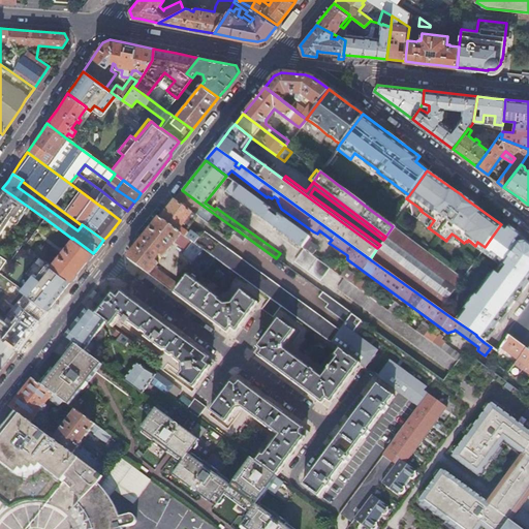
[(309,237),(232,181),(230,185),(225,191),(302,247),(307,240),(308,238),(309,237)]
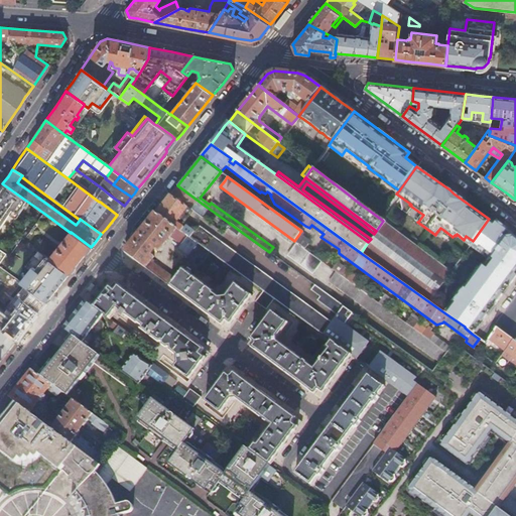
[(0,227),(13,209),(18,212),(26,201),(2,183),(0,186),(0,227)]
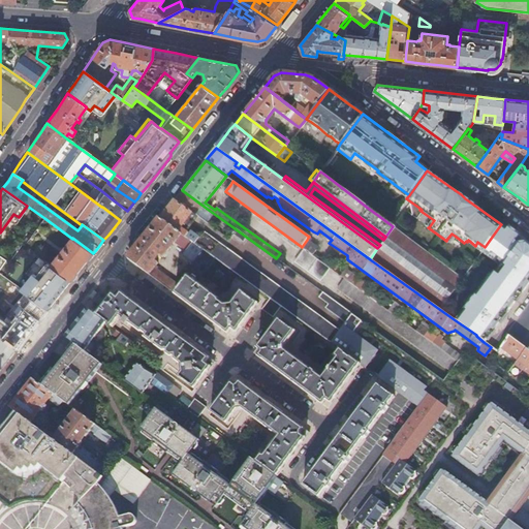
[(195,214),(201,205),(182,190),(180,192),(174,199),(192,213),(192,212),(195,214)]
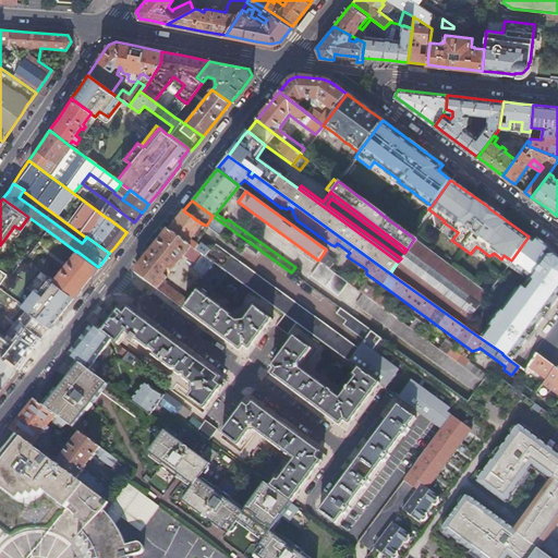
[(109,207),(102,215),(107,218),(108,218),(126,232),(131,227),(134,222),(116,208),(109,203),(108,205),(109,207)]
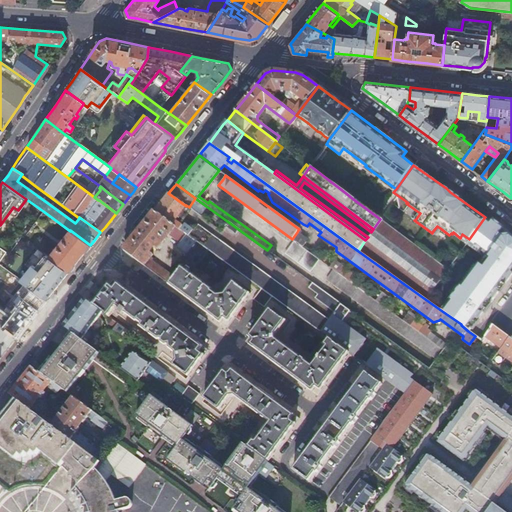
[(179,229),(181,230),(182,228),(185,230),(186,228),(175,220),(186,206),(168,193),(161,202),(154,211),(174,226),(179,229)]
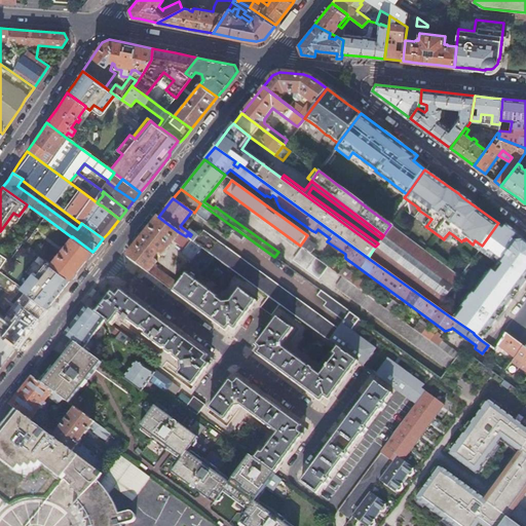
[(212,212),(200,203),(194,213),(204,221),(212,212)]
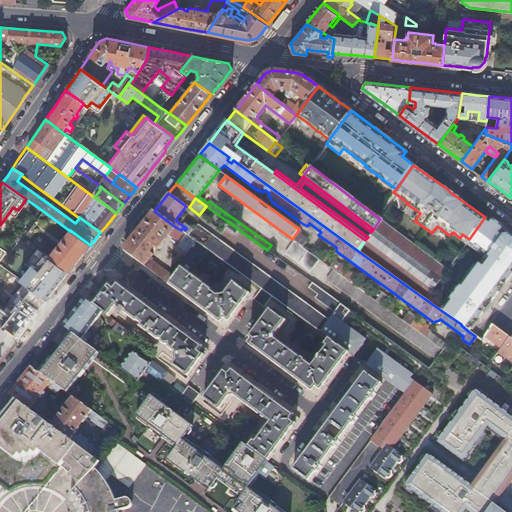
[(174,226),(154,211),(134,236),(123,250),(133,257),(165,281),(170,274),(148,259),(152,254),(149,252),(153,247),(156,249),(168,234),(174,226)]
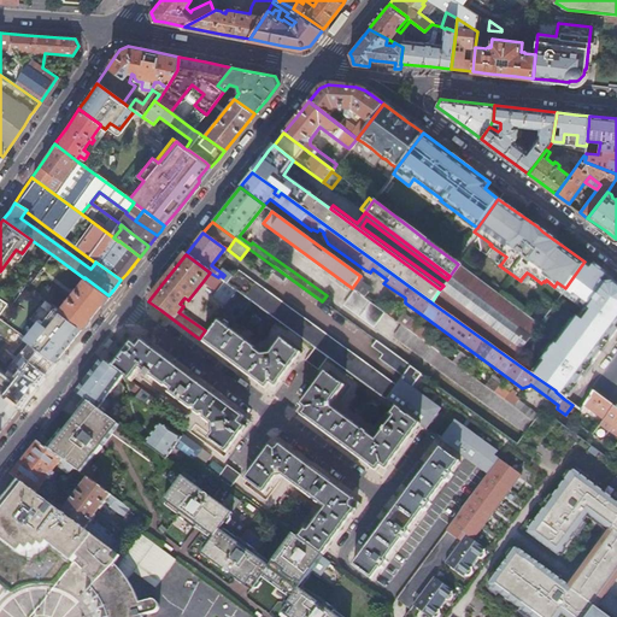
[(542,362),(533,375),(556,391),(556,392),(564,399),(582,375),(616,328),(616,281),(597,266),(594,264),(592,269),(583,263),(565,288),(563,291),(570,297),(571,294),(581,301),(580,303),(585,307),(576,318),(574,317),(554,345),(552,344),(540,360),(542,362)]
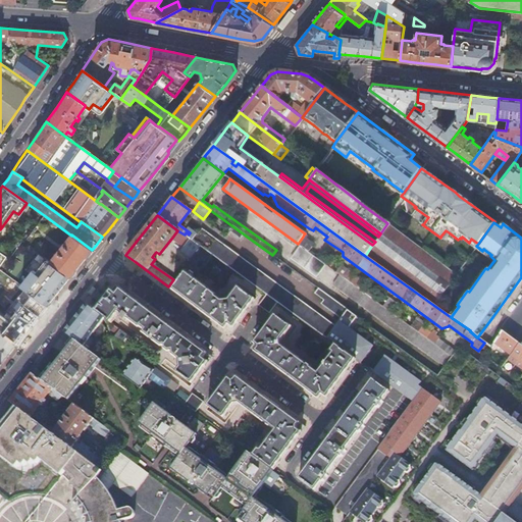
[(372,245),(365,256),(433,305),(456,274),(387,223),(380,233),(378,237),(375,242),(372,245)]
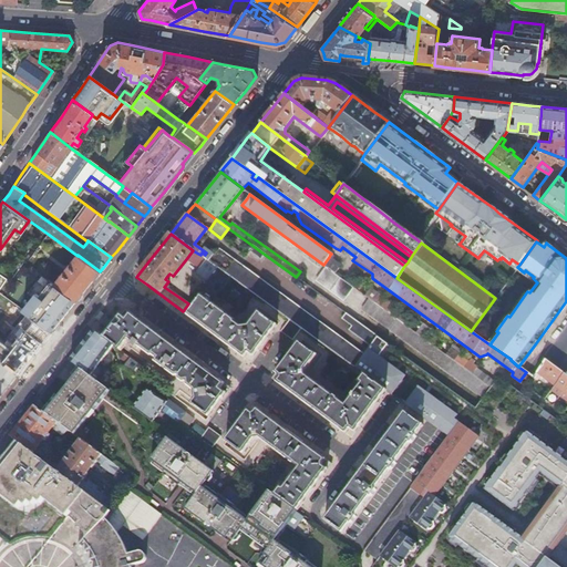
[(259,259),(264,254),(251,245),(248,250),(246,253),(248,254),(249,253),(259,259)]
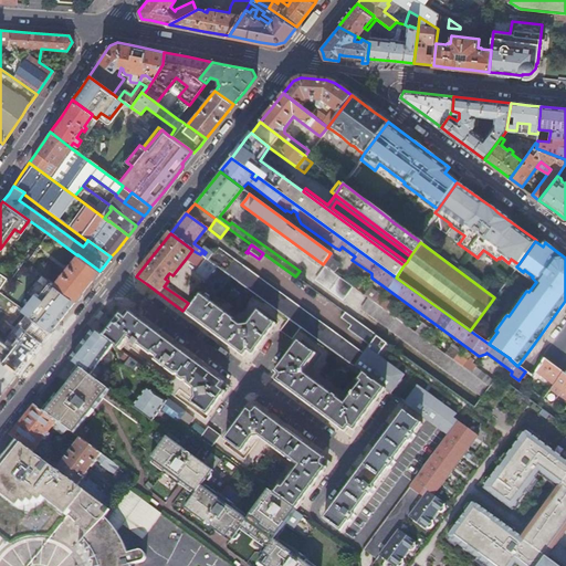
[(300,327),(353,367),(363,353),(218,248),(212,254),(208,261),(216,266),(230,276),(287,318),(300,327)]
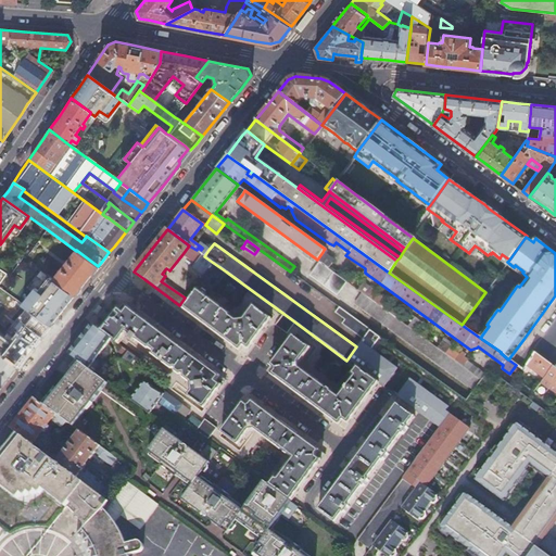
[(194,263),(201,254),(197,250),(194,249),(189,245),(182,254),(193,262),(194,263)]
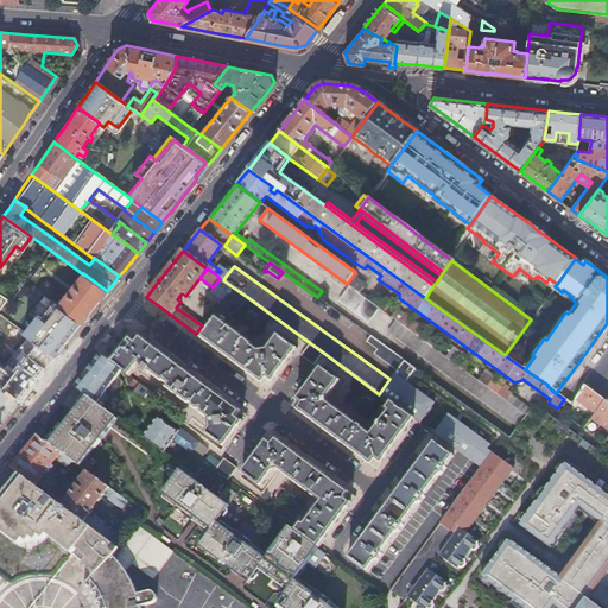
[(83,274),(58,304),(58,305),(81,323),(95,305),(107,291),(83,273),(83,274)]
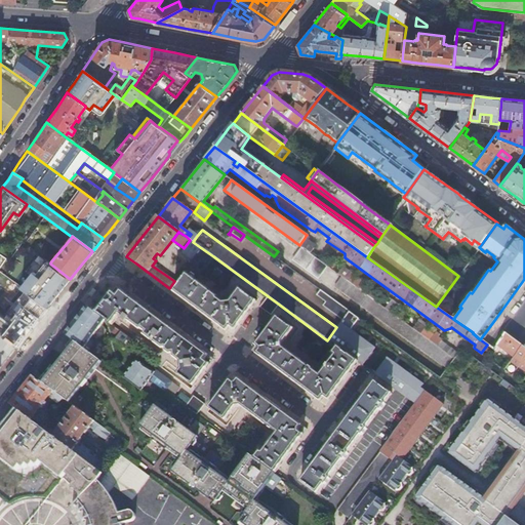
[(305,238),(299,245),(300,246),(310,252),(315,245),(307,240),(308,238),(306,236),(305,238)]
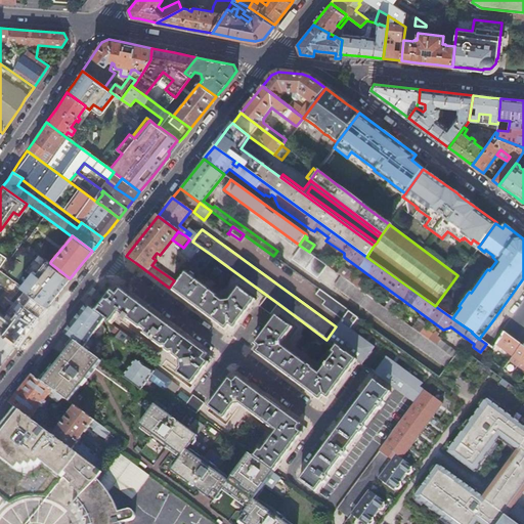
[(464,237),(463,239),(476,249),(478,247),(480,245),(473,239),(471,244),(464,237)]
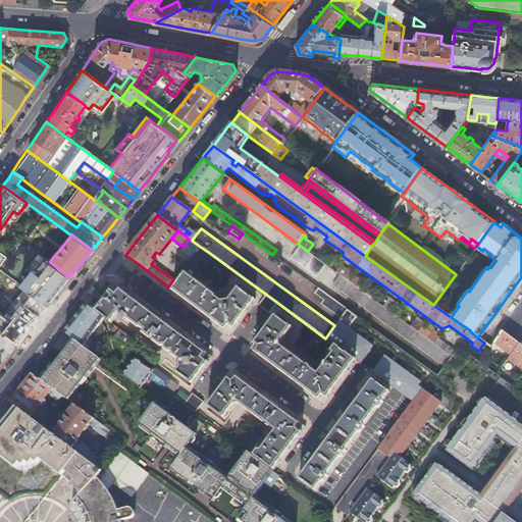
[(199,246),(192,241),(189,239),(183,247),(181,246),(179,250),(190,258),(199,246)]
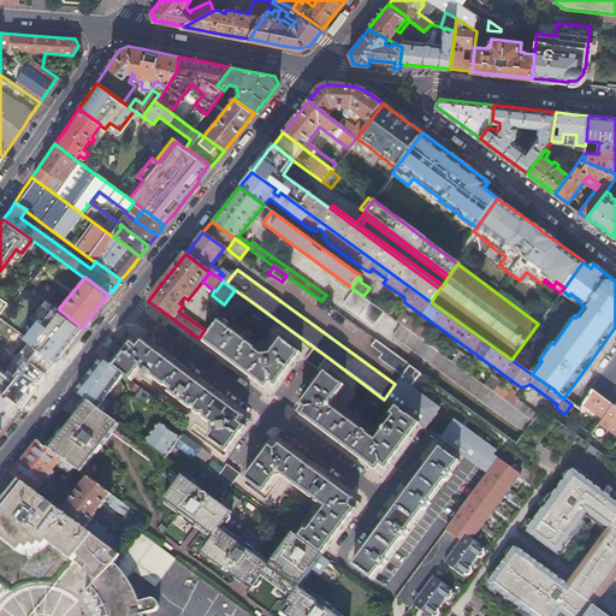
[(373,327),(384,312),(383,311),(363,296),(353,289),(342,304),(373,327)]
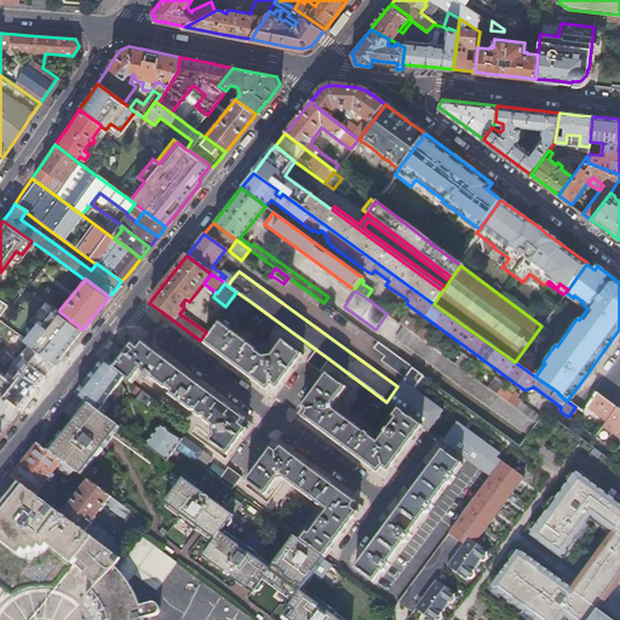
[(230,331),(252,303),(236,292),(225,306),(206,332),(200,340),(273,395),(303,355),(282,340),(271,355),(264,356),(257,351),(258,351),(230,331)]
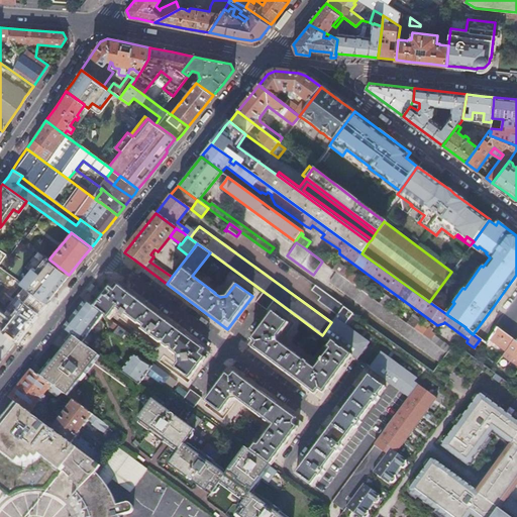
[(30,292),(46,303),(54,294),(69,275),(49,260),(48,261),(37,251),(24,267),(29,271),(19,283),(30,291),(30,292)]
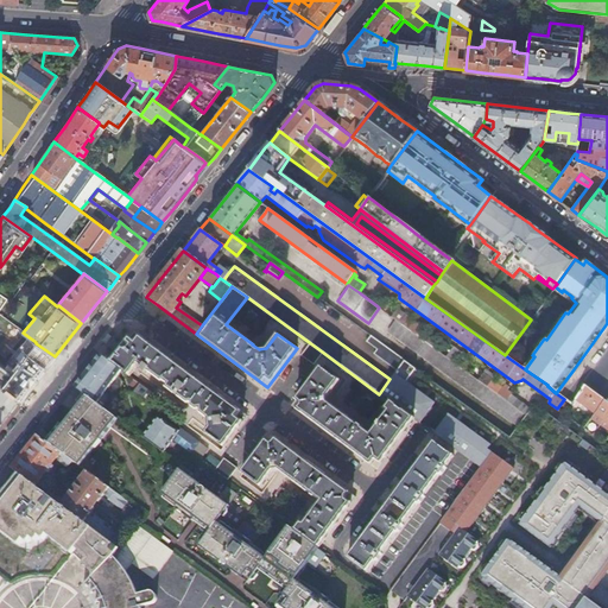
[(385,297),(378,306),(379,308),(384,311),(391,302),(385,297)]
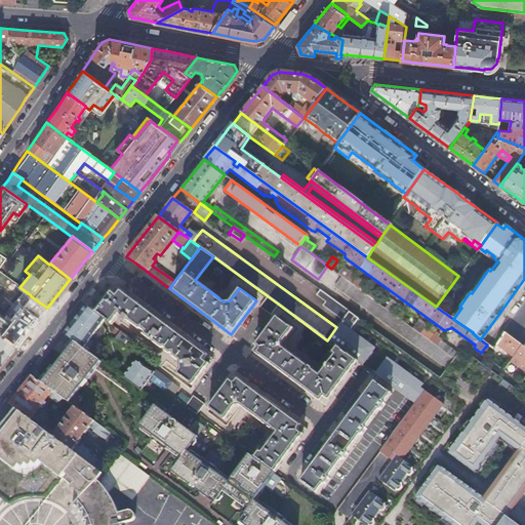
[(340,275),(340,276),(376,301),(379,296),(352,276),(353,274),(345,268),(340,275)]
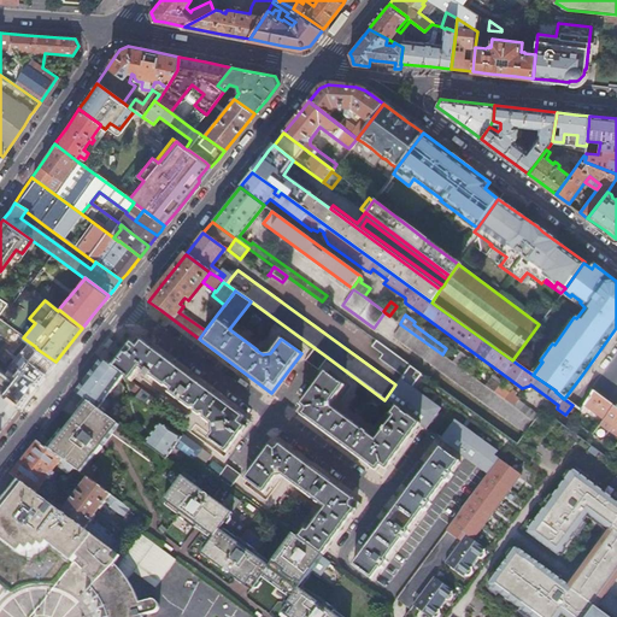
[(0,342),(25,362),(22,366),(41,380),(56,362),(36,348),(36,347),(23,338),(0,321),(0,342)]
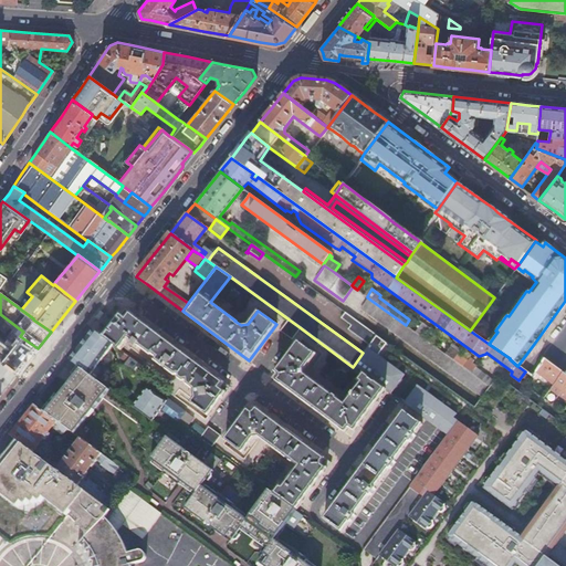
[(359,308),(481,397),(489,386),(471,373),(464,367),(463,367),(446,354),(427,341),(416,333),(406,325),(367,297),(359,308)]
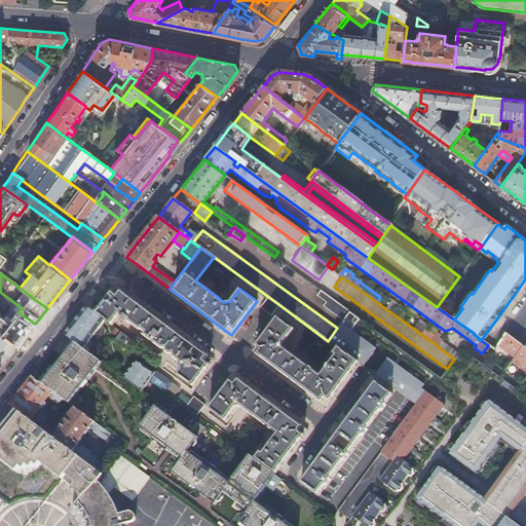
[(101,306),(96,313),(105,321),(109,323),(111,326),(120,314),(124,318),(122,320),(127,324),(128,322),(140,330),(142,329),(145,332),(144,334),(163,348),(166,348),(166,351),(171,354),(175,353),(175,358),(181,362),(182,370),(178,375),(193,386),(214,360),(117,288),(116,287),(113,290),(101,306)]
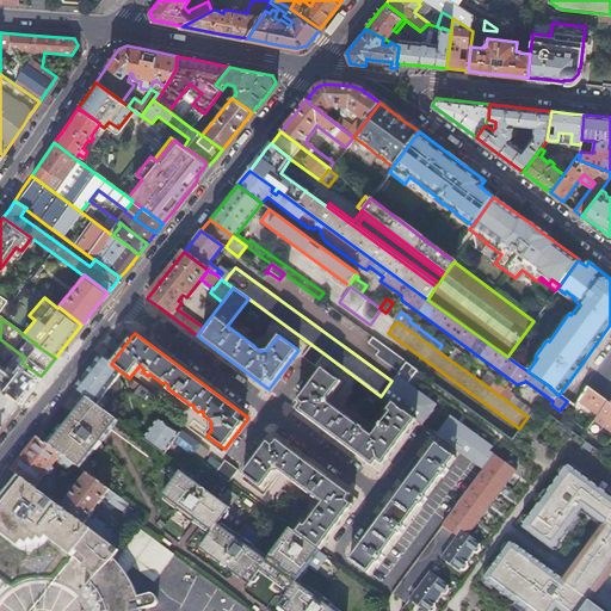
[(375,356),(397,372),(406,362),(371,337),(366,344),(377,351),(375,356)]
